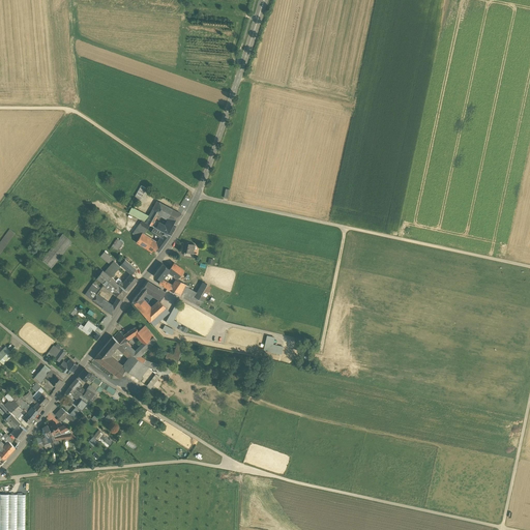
[(139,185),(135,197),(141,200),(145,187),(139,185)]
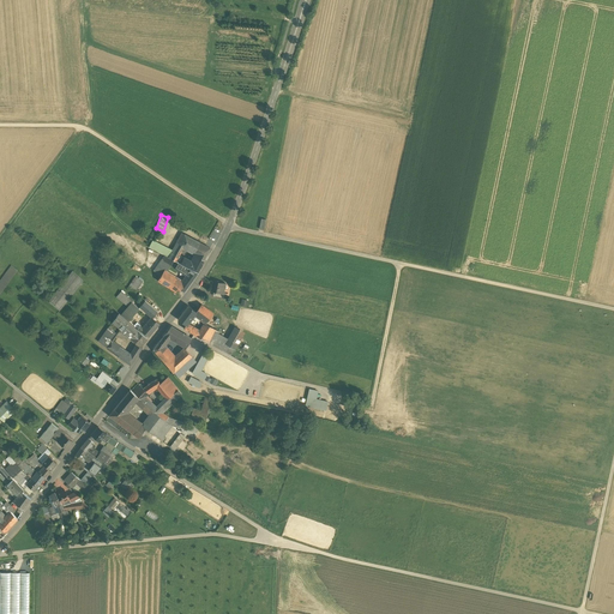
[(210,248),(182,233),(176,244),(174,247),(181,251),(184,247),(193,253),(194,254),(194,256),(204,260),(210,248)]
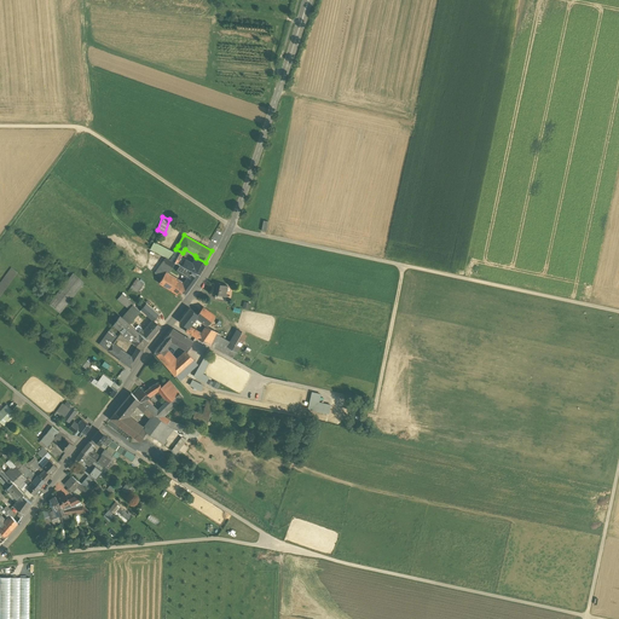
[(166,248),(154,242),(150,249),(162,255),(166,248)]
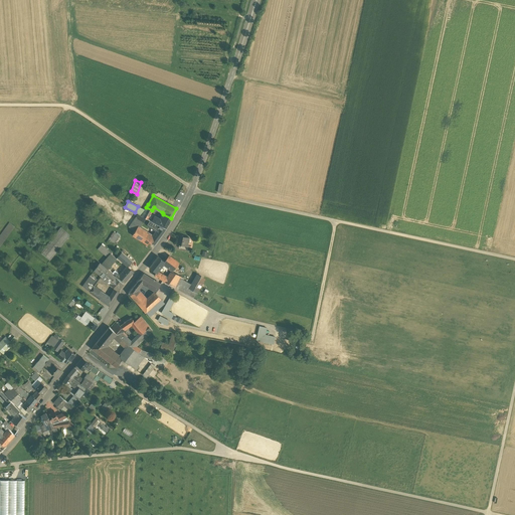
[(145,210),(138,206),(135,212),(138,214),(141,216),(145,210)]
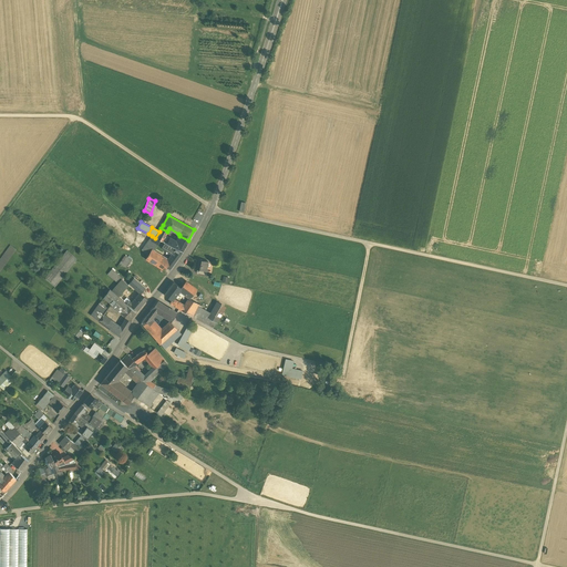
[(165,235),(160,232),(155,238),(161,240),(162,241),(165,236),(165,235)]
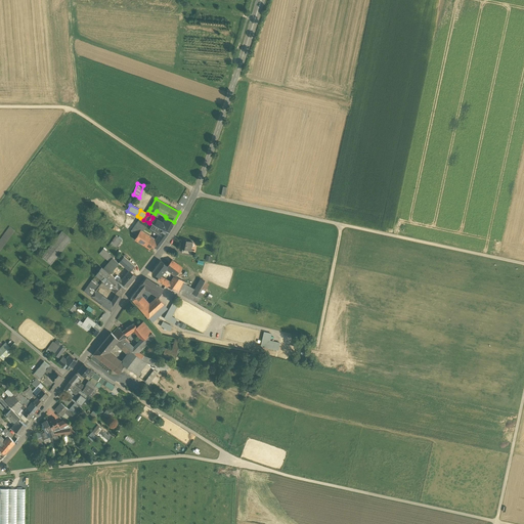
[(143,220),(140,218),(131,231),(137,235),(140,230),(142,231),(148,222),(143,220)]
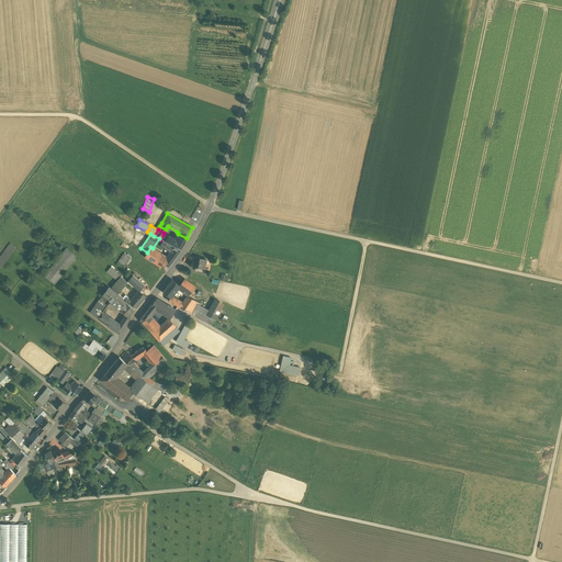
[(187,238),(178,234),(175,239),(164,234),(161,239),(167,243),(173,246),(181,249),(187,238)]
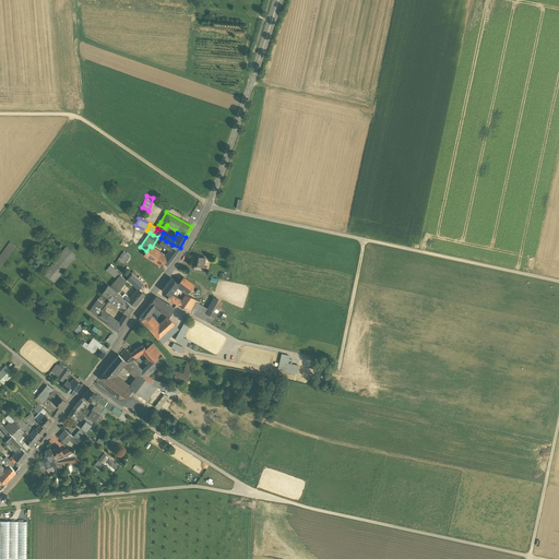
[(10,242),(0,256),(0,266),(15,247),(10,242)]
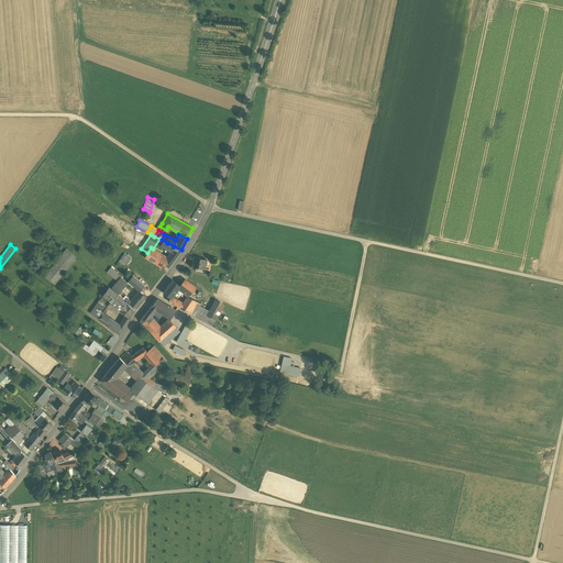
[(181,250),(174,246),(172,250),(170,253),(176,258),(179,254),(181,250)]
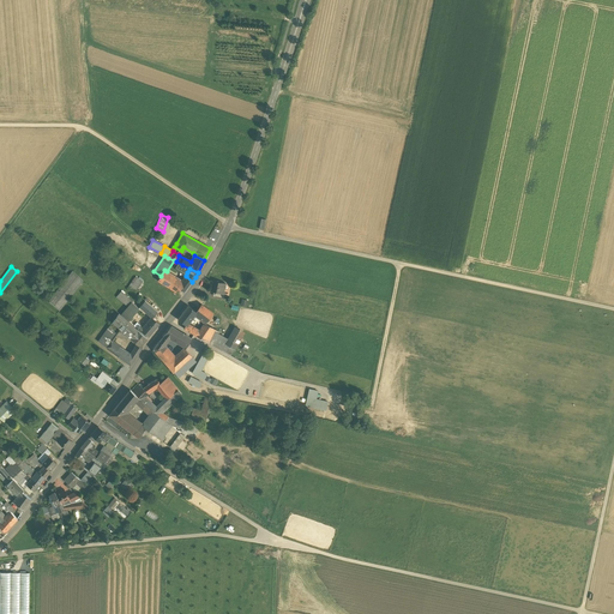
[(167,271),(164,270),(161,276),(157,281),(175,292),(178,288),(184,292),(188,286),(182,281),(182,280),(181,281),(180,281),(167,271)]
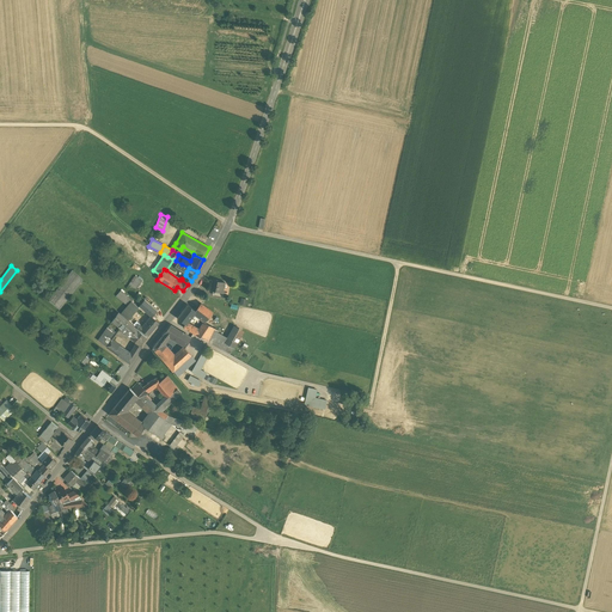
[(83,280),(72,270),(49,299),(60,308),(83,280)]
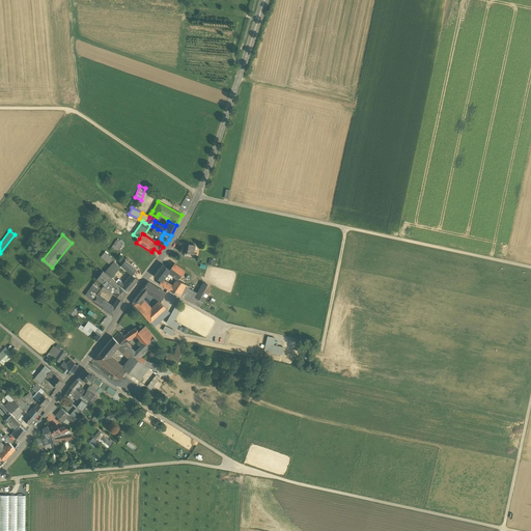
[(117,240),(110,250),(116,254),(123,244),(117,240)]
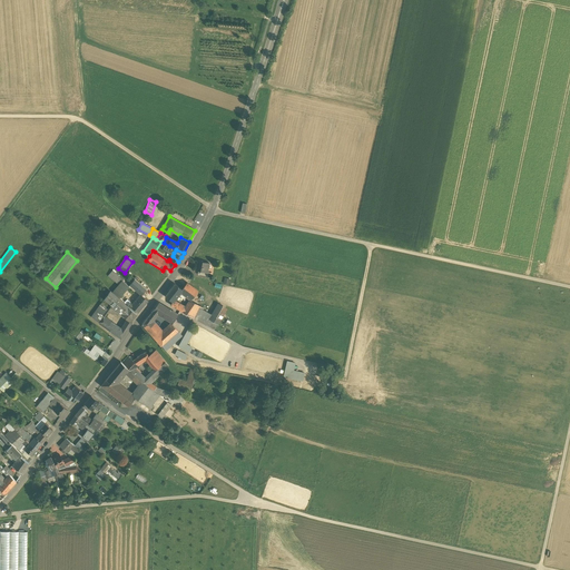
[(209,263),(198,261),(196,271),(198,271),(207,273),(207,272),(209,263)]
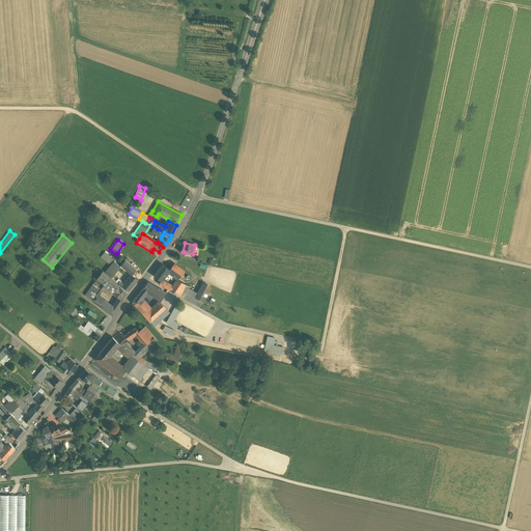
[(111,257),(105,252),(101,257),(107,262),(111,257)]
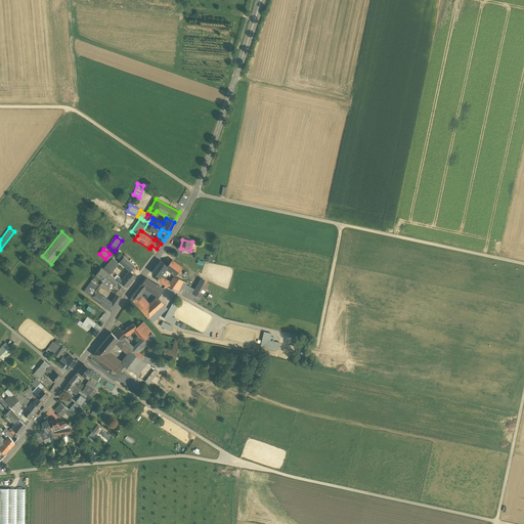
[(134,266),(124,257),(119,262),(130,271),(134,266)]
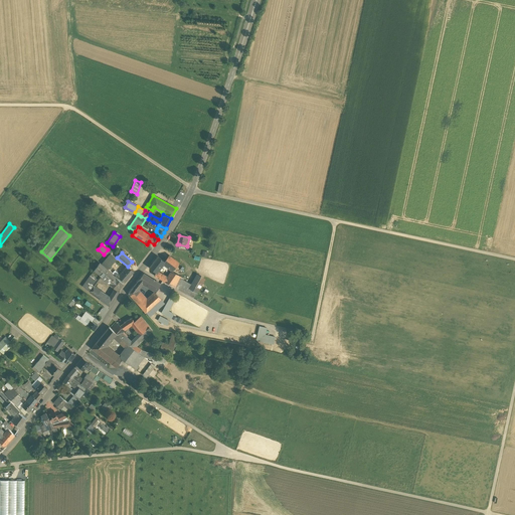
[(117,259),(111,253),(108,258),(102,265),(108,270),(111,266),(117,259)]
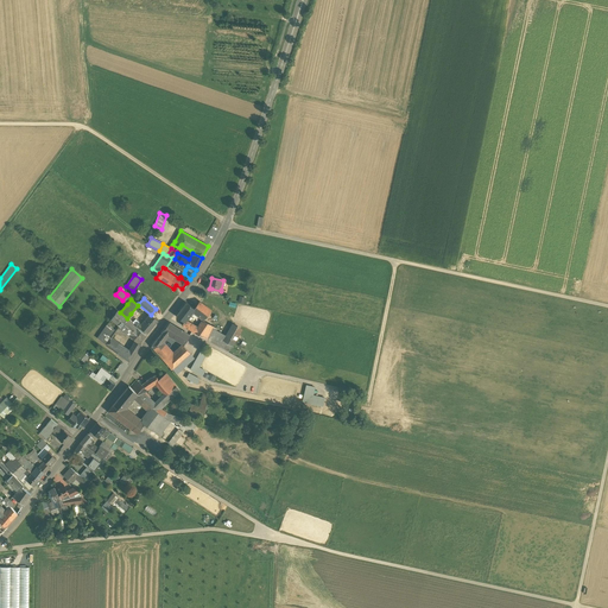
[(210,311),(200,302),(194,309),(195,309),(192,311),(196,314),(204,320),(210,311)]
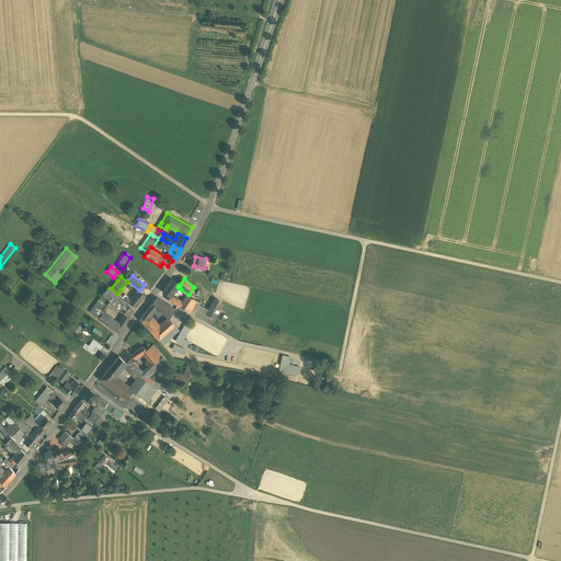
[(179,285),(172,279),(165,287),(173,294),(175,290),(178,287),(180,285),(179,285)]
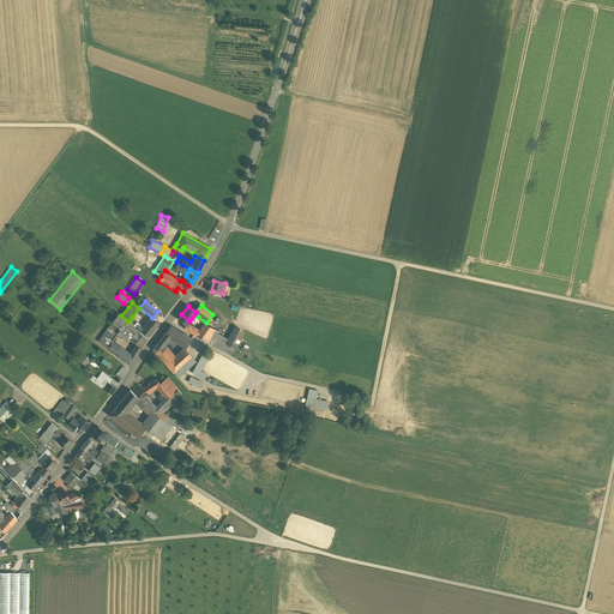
[(137,330),(119,313),(98,342),(106,347),(131,365),(139,351),(136,348),(131,354),(119,345),(126,335),(130,338),(137,330)]
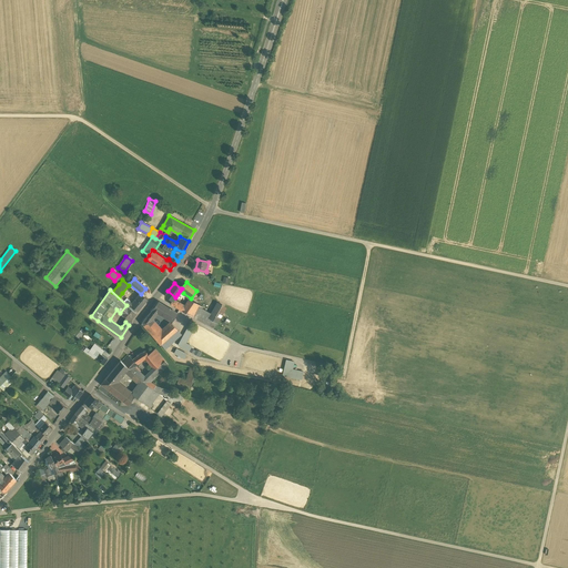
[(175,297),(168,291),(164,295),(172,301),(172,300),(175,297)]
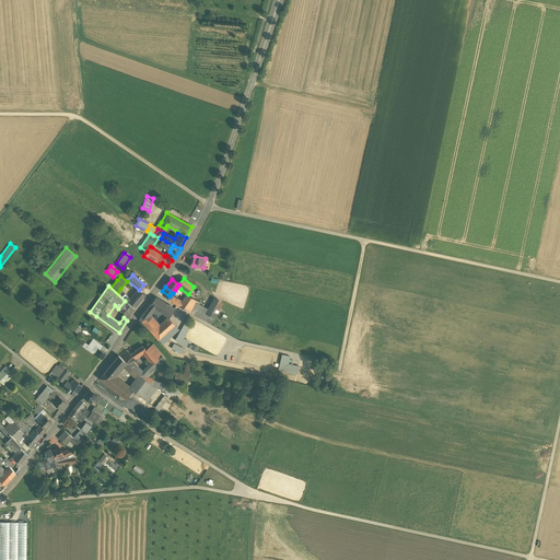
[(128,296),(120,289),(117,293),(129,303),(129,302),(130,300),(128,298),(128,296)]
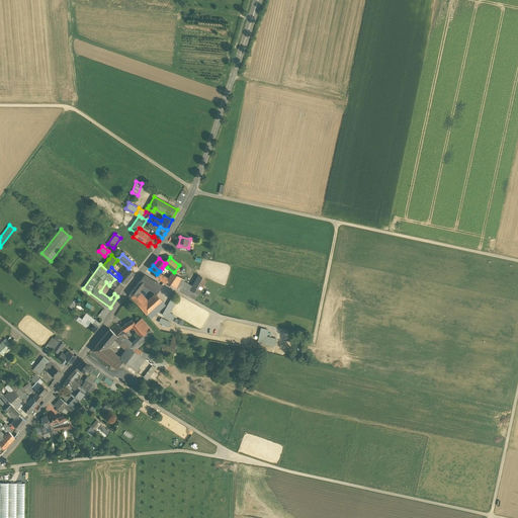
[(135,273),(128,268),(125,272),(132,276),(135,273)]
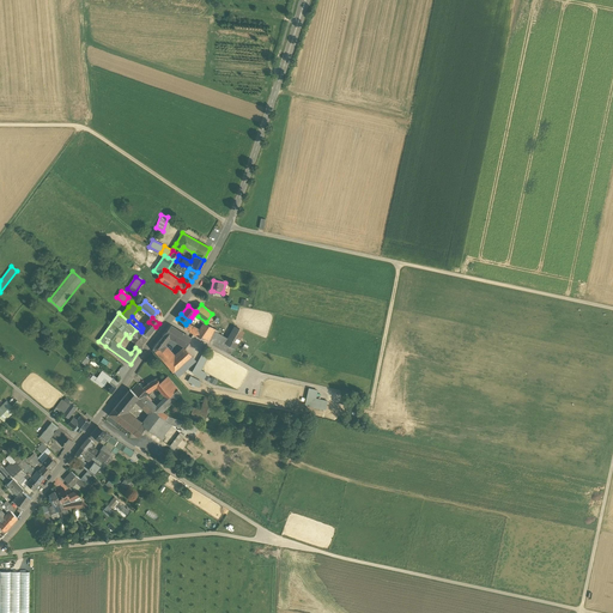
[(143,328),(141,331),(149,337),(156,327),(149,322),(143,328)]
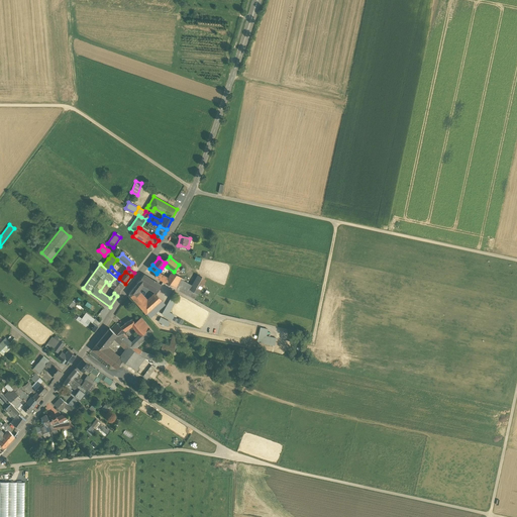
[(168,280),(157,273),(157,274),(154,277),(166,283),(168,280)]
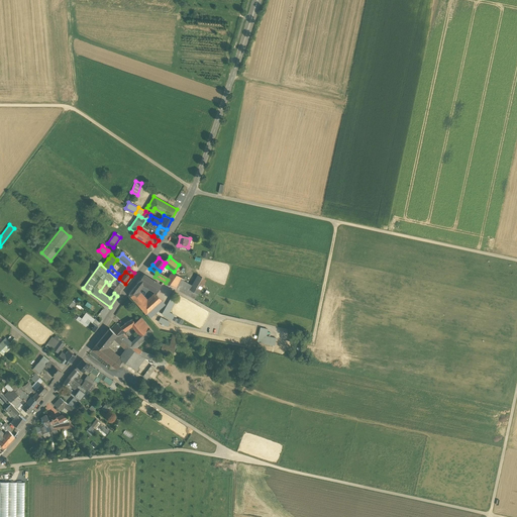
[(168,280),(166,283),(173,287),(179,278),(180,277),(173,273),(168,280)]
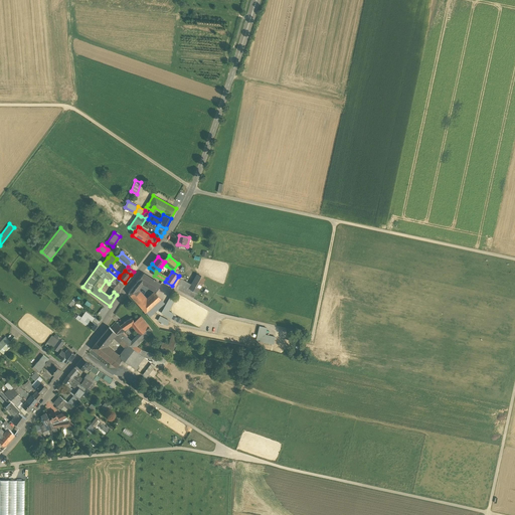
[(153,280),(143,274),(136,283),(140,286),(142,283),(149,287),(153,280)]
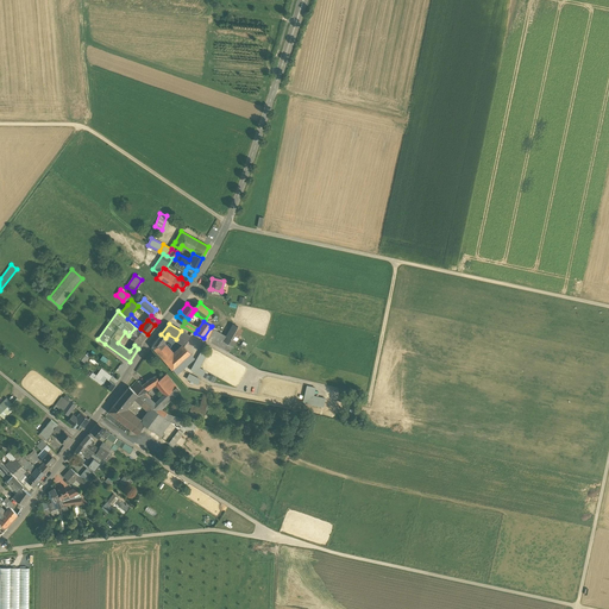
[(226,337),(224,341),(232,346),(243,330),(233,325),(226,337)]
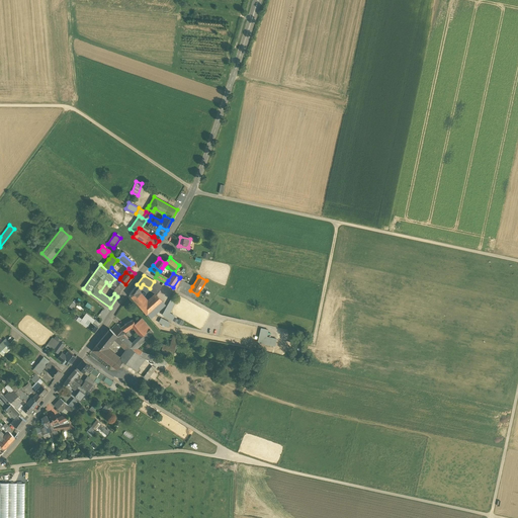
[(124,286),(115,278),(109,285),(115,290),(118,292),(124,286)]
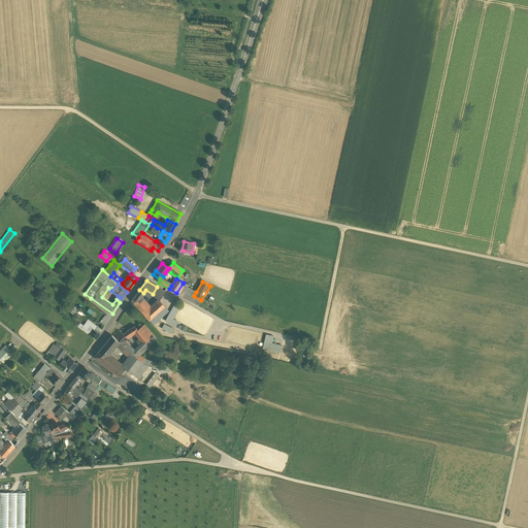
[(196,292),(183,284),(176,293),(191,301),(194,296),(196,292)]
